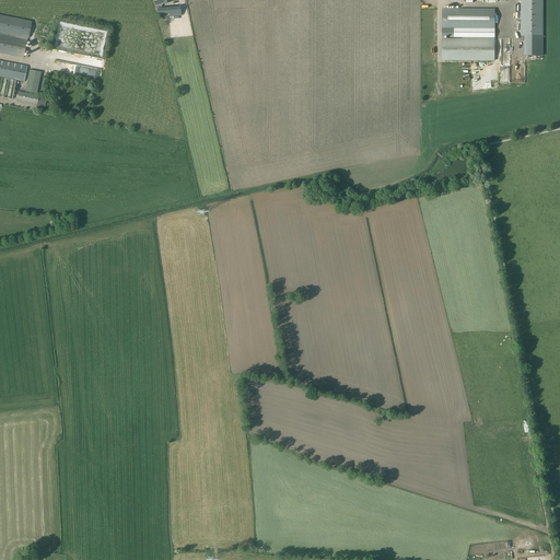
[(160,0),(154,1),(155,6),(155,9),(158,9),(158,15),(168,14),(170,18),(181,16),(181,7),(162,8),(161,4),(170,2),(168,0),(160,0)]
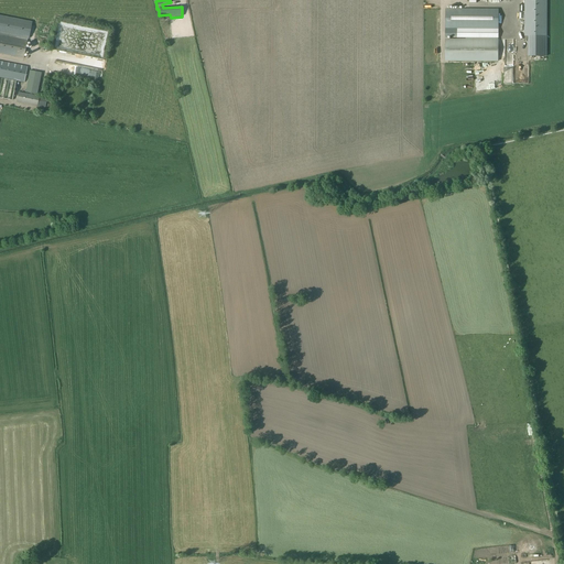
[(546,0),(524,0),(524,36),(546,36),(546,0)]
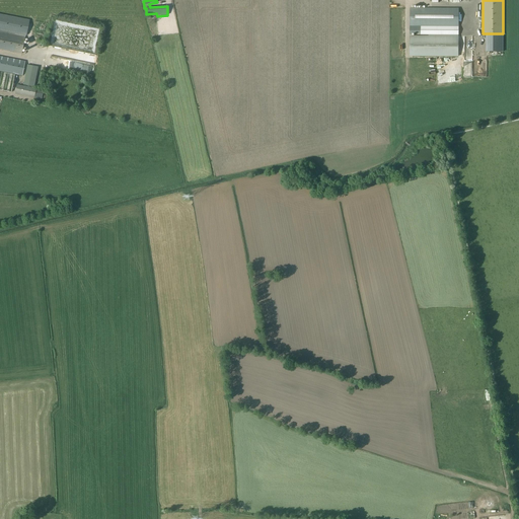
[(431,5),(431,8),(410,8),(410,26),(458,26),(459,5),(431,5)]
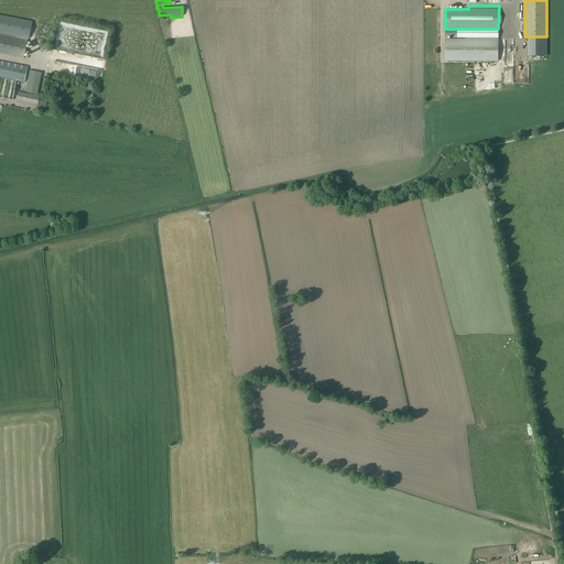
[(0,54),(23,58),(31,21),(0,14),(0,54)]
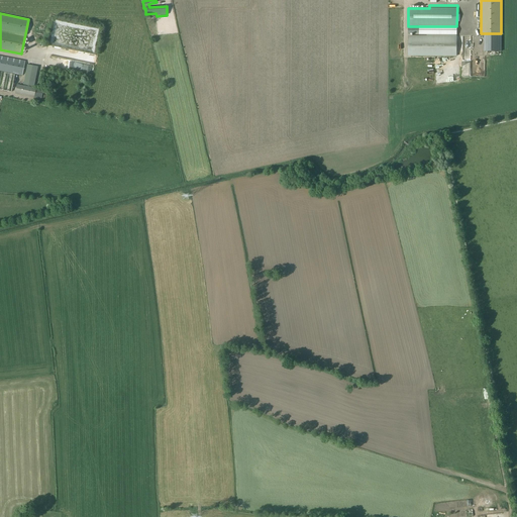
[(154,43),(171,40),(167,19),(159,21),(162,36),(153,38),(154,43)]
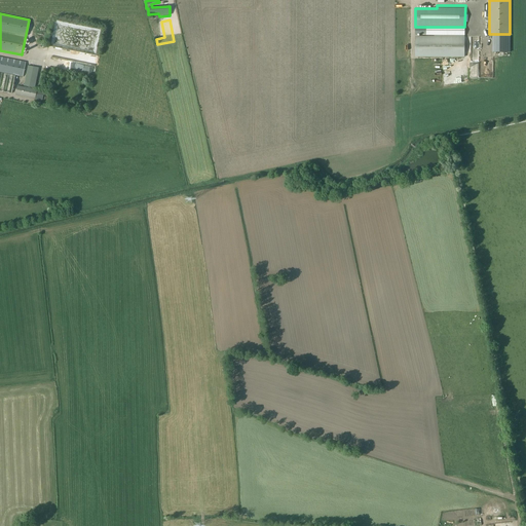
[(415,36),(415,57),(464,57),(464,36),(415,36)]
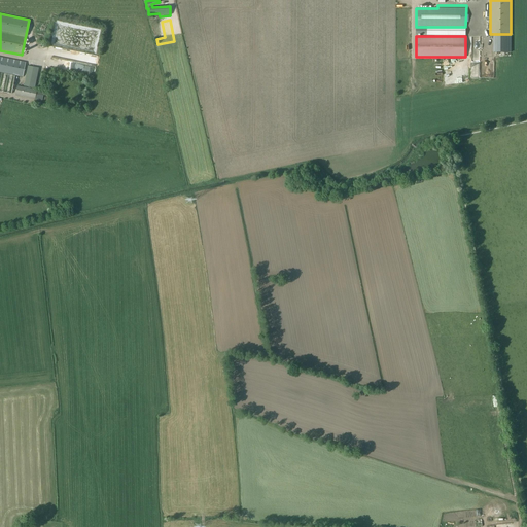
[(0,92),(11,94),(15,75),(23,77),(26,63),(0,57),(0,92)]
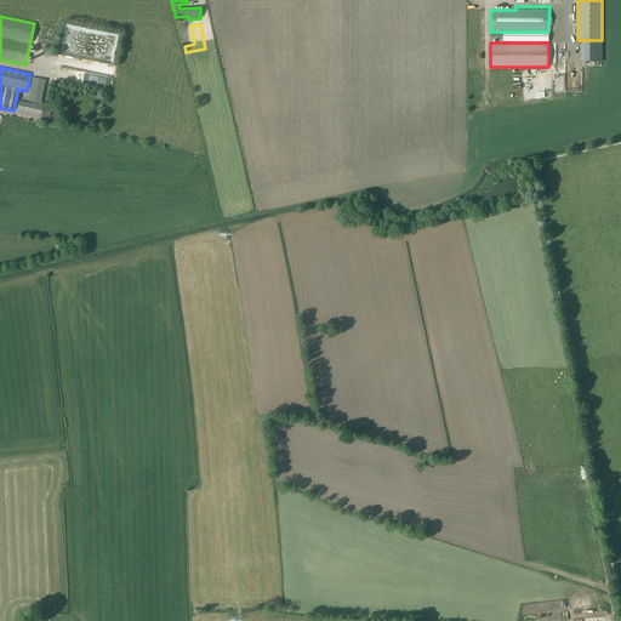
[(41,104),(45,80),(33,78),(28,101),(41,104)]
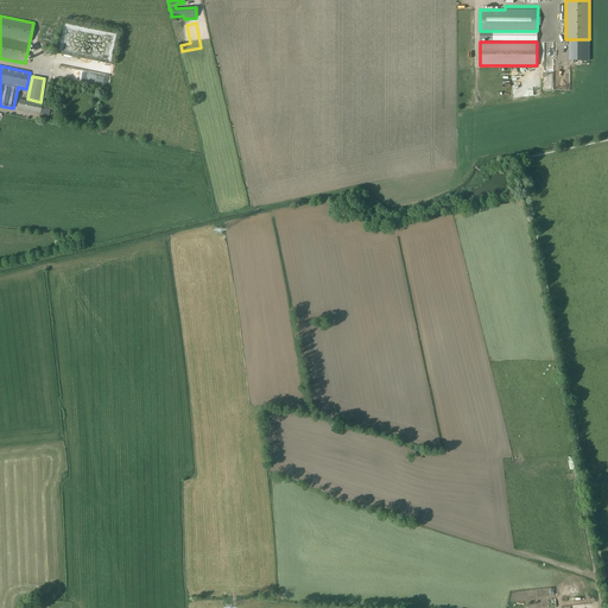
[(43,105),(43,103),(19,99),(18,109),(40,114),(43,105)]
